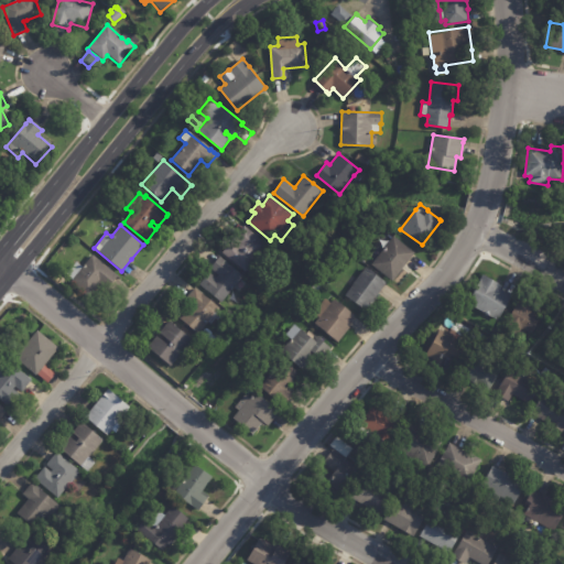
[(264,248),(260,252),(266,257),(258,267),(253,262),(246,271),(221,252),(231,240),(238,246),(240,243),(234,238),(243,225),(267,243),(264,248)]
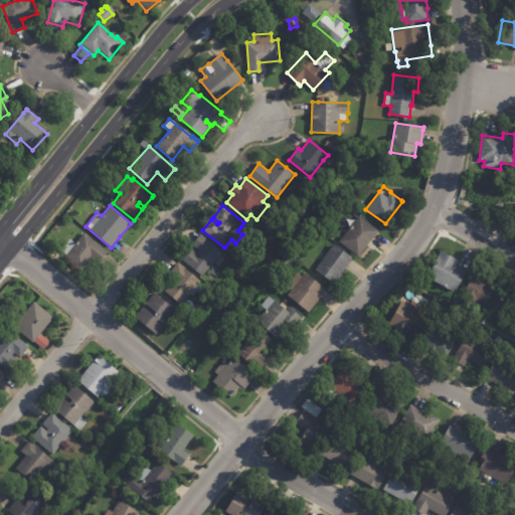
[(377,232),(358,256),(339,241),(349,228),(344,224),(350,216),(355,219),(359,215),(378,230),(377,232)]
